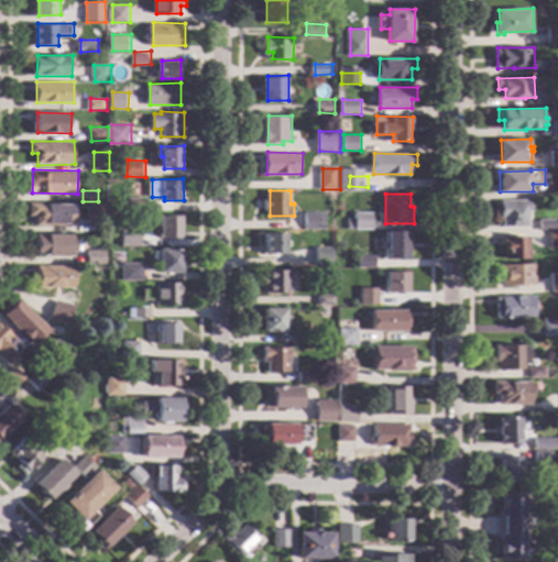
[(149,196),(149,211),(128,210),(128,195),(149,196)]
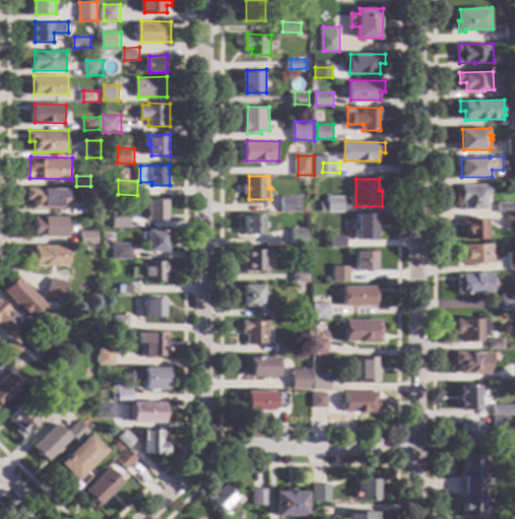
[(493,195),(490,195),(491,209),(466,209),(466,201),(464,201),(463,185),(493,185),(493,195)]
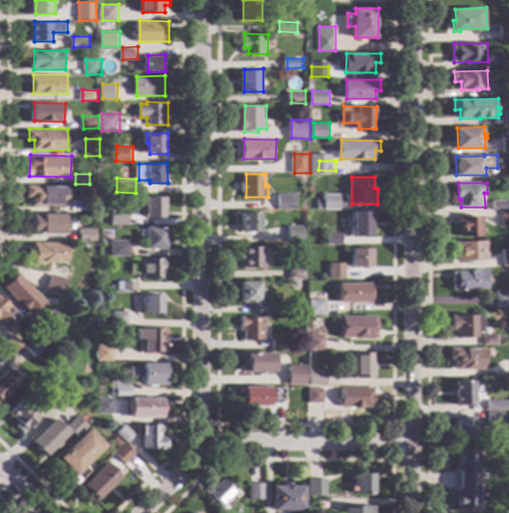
[(69,205),(35,204),(35,196),(28,196),(28,185),(69,186),(69,205)]
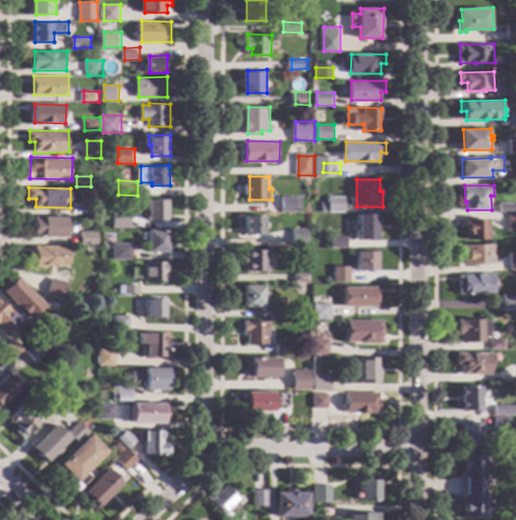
[(101,204),(82,204),(82,188),(101,188),(101,204)]
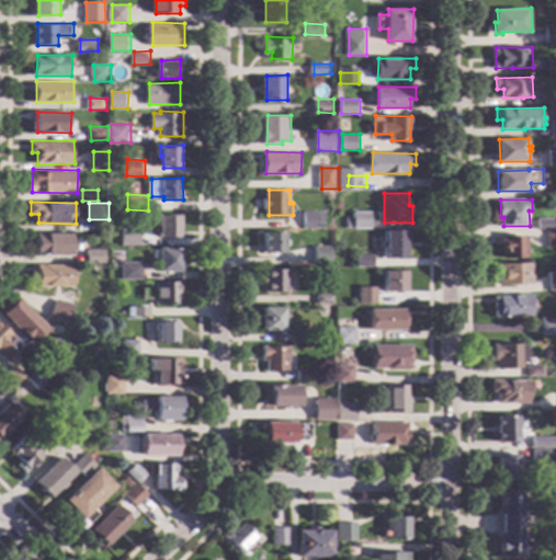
[(328,228),(306,228),(306,210),(328,210),(328,228)]
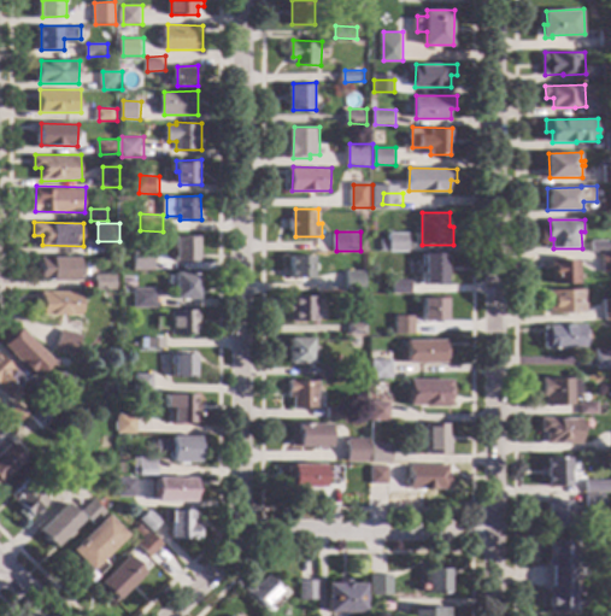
[(412,244),(405,244),(405,251),(385,251),(385,239),(391,239),(391,233),(412,233),(412,244)]
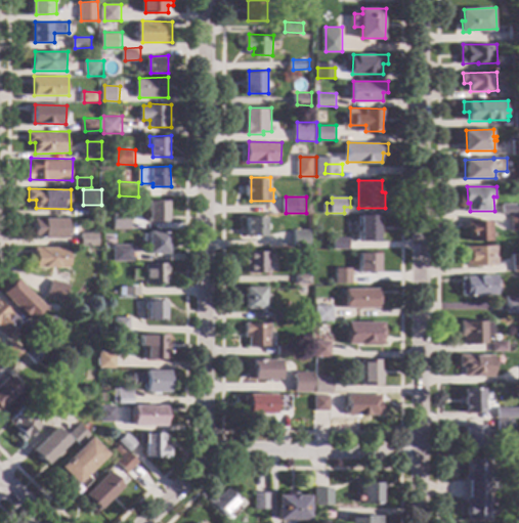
[(172,201),(171,221),(152,221),(152,201),(172,201)]
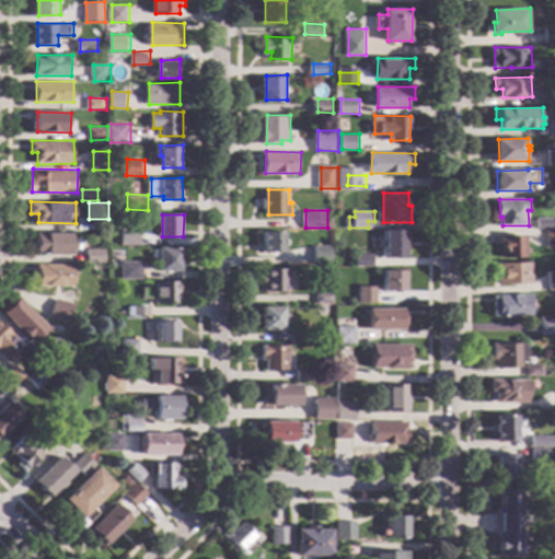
[(554,229),(540,229),(540,218),(554,218),(554,229)]
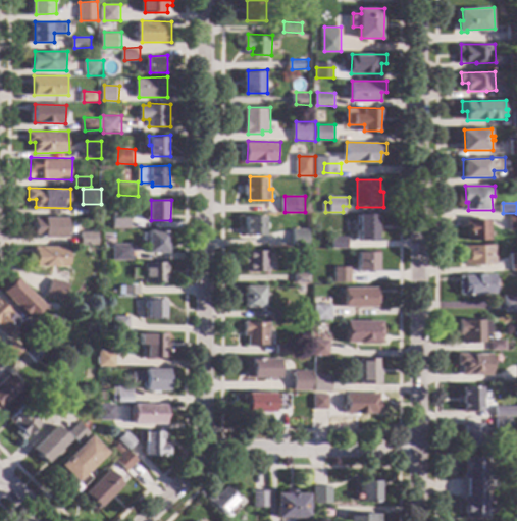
[(133,227),(115,227),(116,208),(134,208),(133,227)]
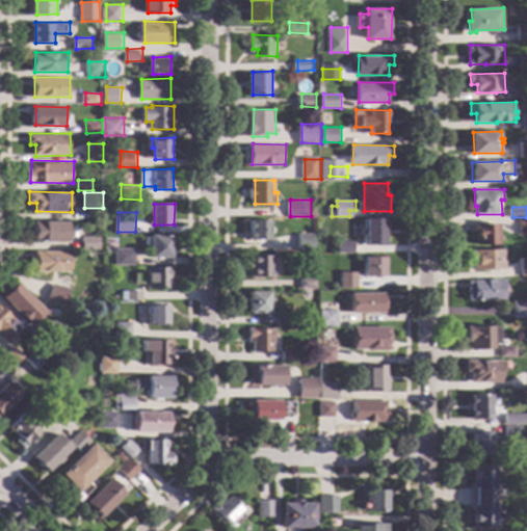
[(389,244),(366,244),(366,218),(389,218),(389,244)]
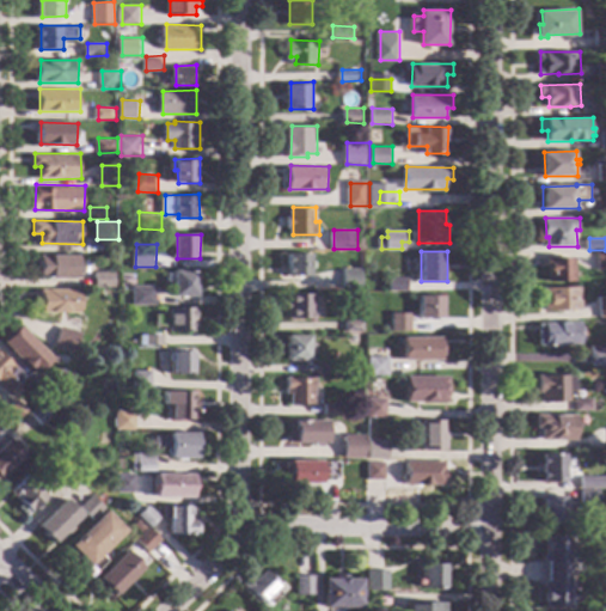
[(313,275),(292,275),(292,254),(313,252),(313,275)]
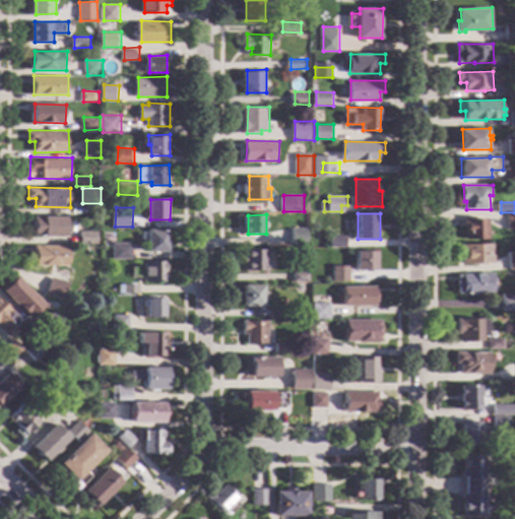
[(68,237),(36,237),(37,216),(68,217),(68,237)]
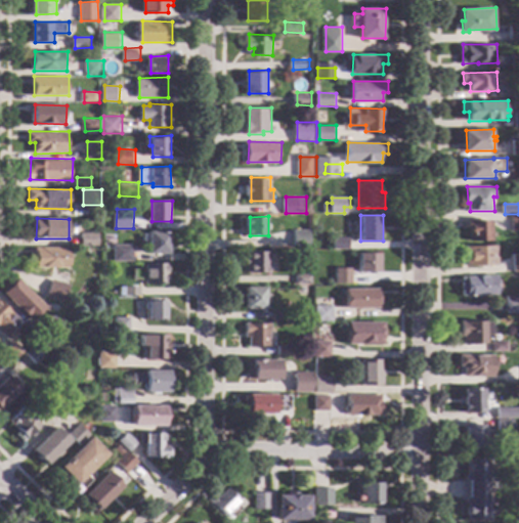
[(492,241),(471,241),(471,228),(469,228),(469,220),(492,220),(492,241)]
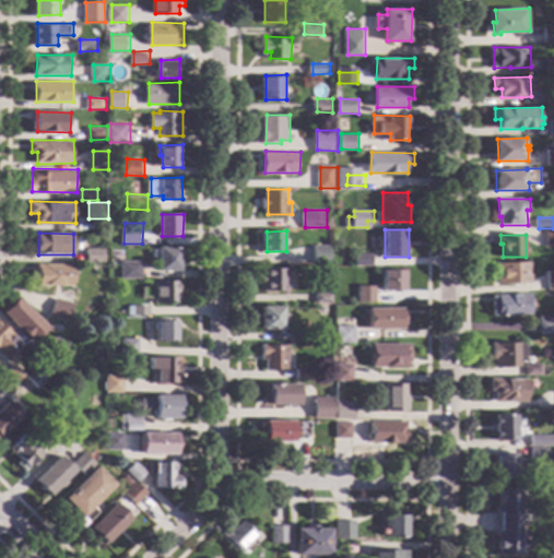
[(334,264),(317,264),(317,245),(334,246),(334,264)]
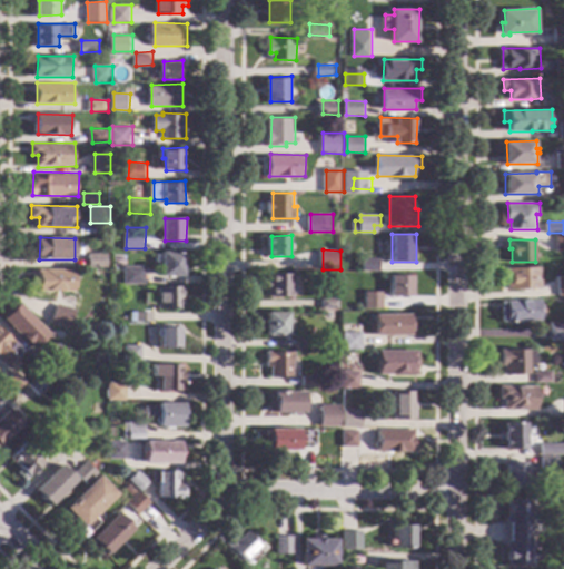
[(186,275),(165,275),(165,251),(186,251),(186,275)]
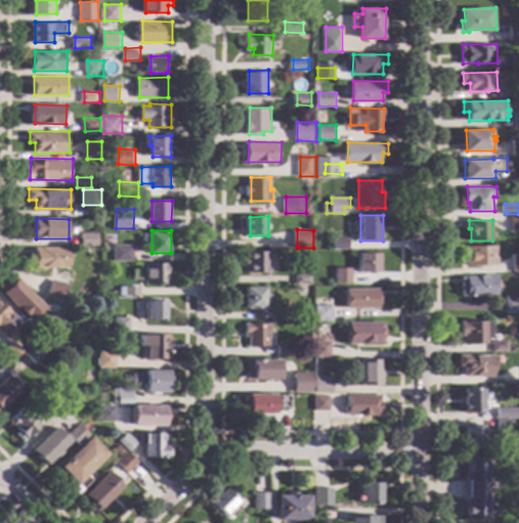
[(100,244),(84,244),(84,233),(100,233),(100,244)]
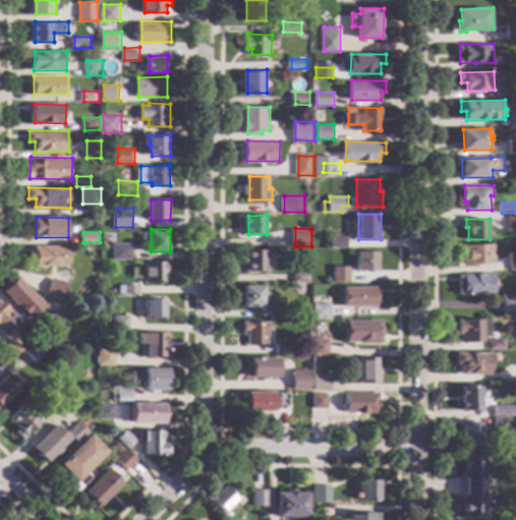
[(350,247),(333,247),(333,235),(350,235),(350,247)]
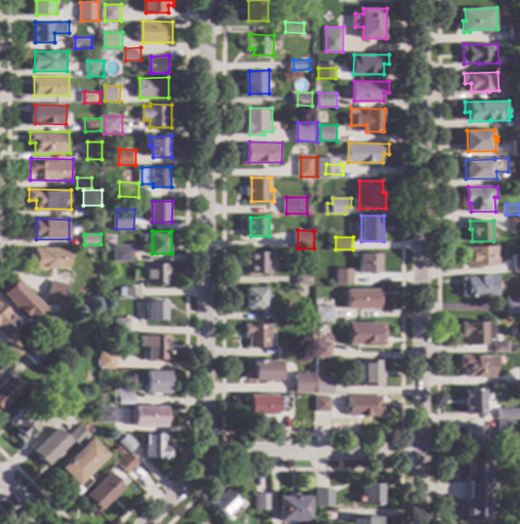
[(136,262),(117,262),(117,244),(136,244),(136,262)]
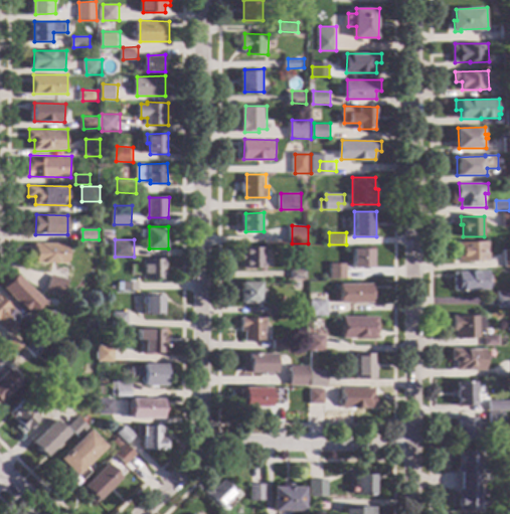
[(491,260),(460,261),(460,252),(454,252),(454,242),(490,241),(491,260)]
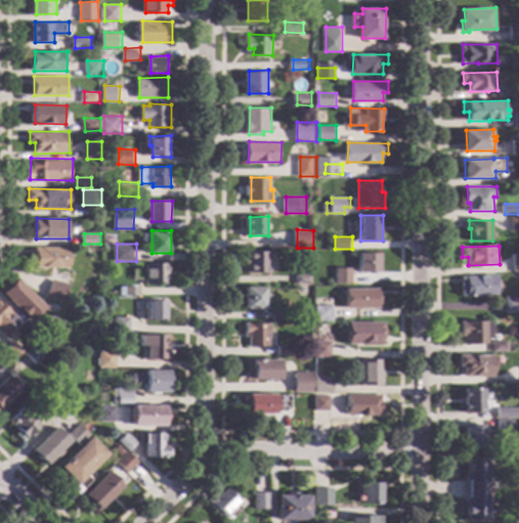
[(72,267),(38,267),(38,247),(72,247),(72,267)]
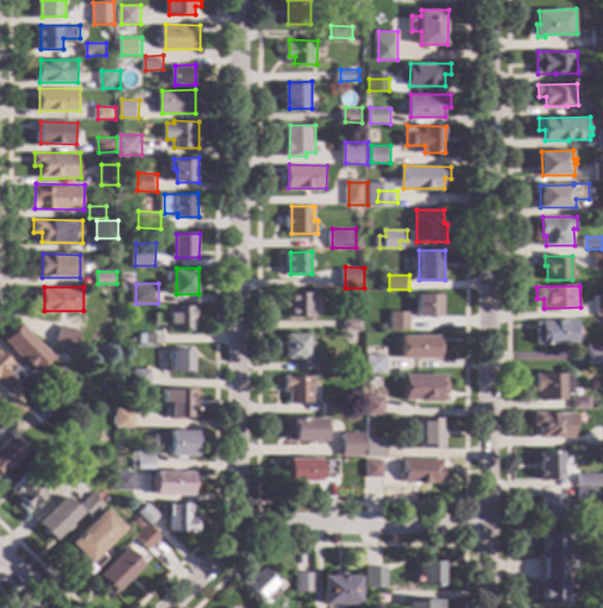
[(315,317),(293,317),(293,290),(315,290),(315,317)]
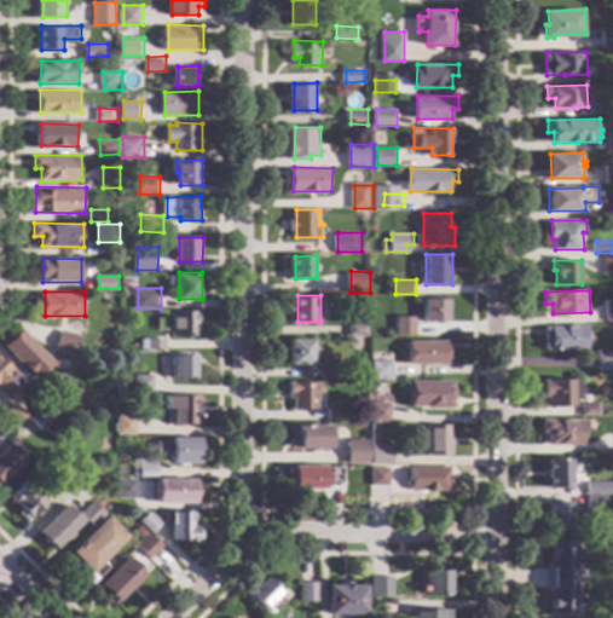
[(450,322),(426,321),(427,298),(451,299),(450,322)]
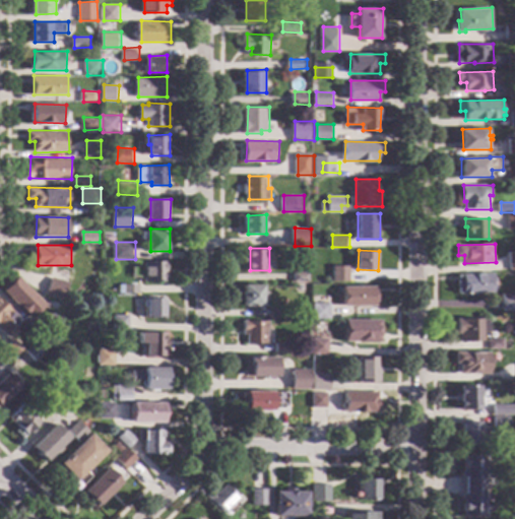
[(170,281),(147,281),(147,260),(170,260),(170,281)]
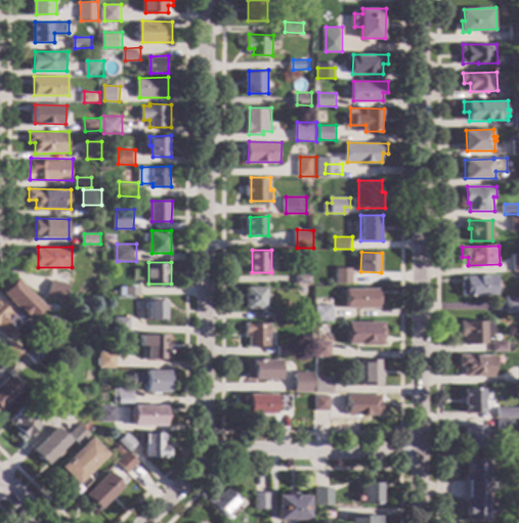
[(354,284),(337,284),(338,267),(354,268),(354,284)]
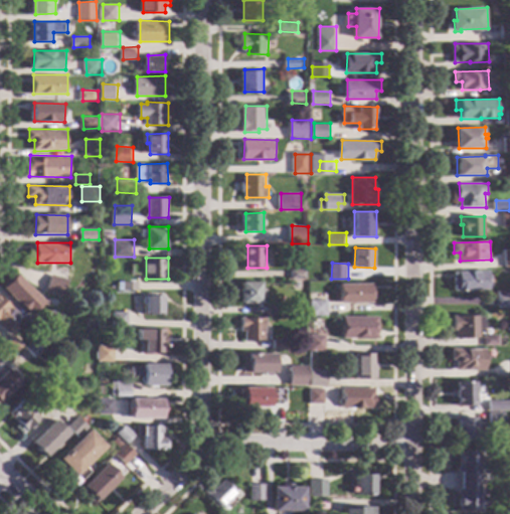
[(309,279),(293,279),(293,269),(308,269),(309,279)]
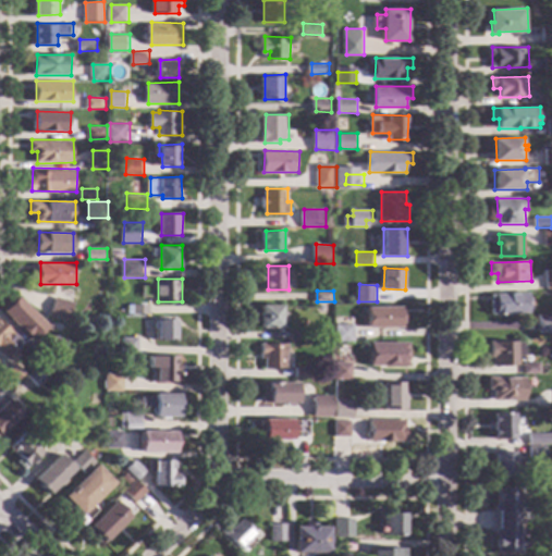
[(530,313),(498,314),(498,313),(492,313),(492,294),(497,294),(497,293),(530,293),(530,313)]
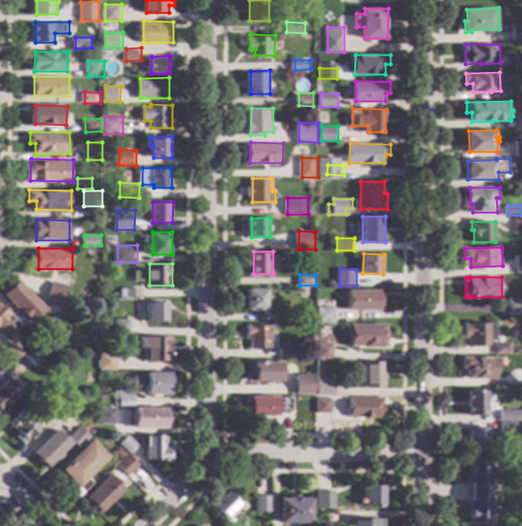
[(49,308),(35,322),(44,331),(38,337),(28,326),(33,321),(6,293),(21,279),(49,308)]
